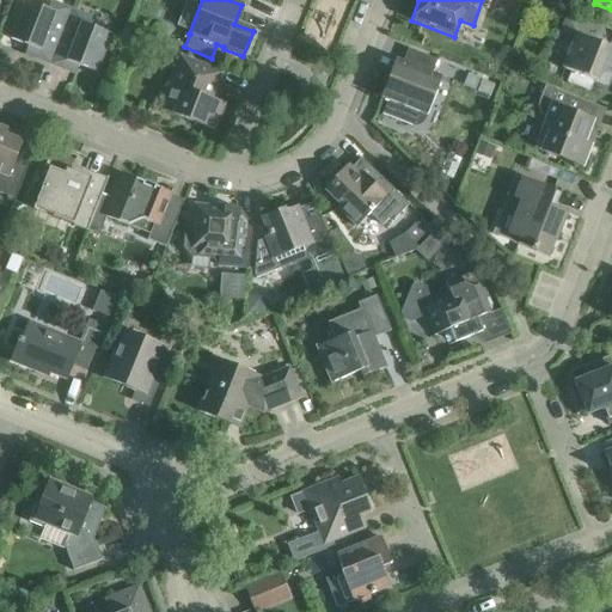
[(50,65),(71,10),(56,4),(53,12),(25,1),(10,40),(38,50),(35,59),(50,65)]
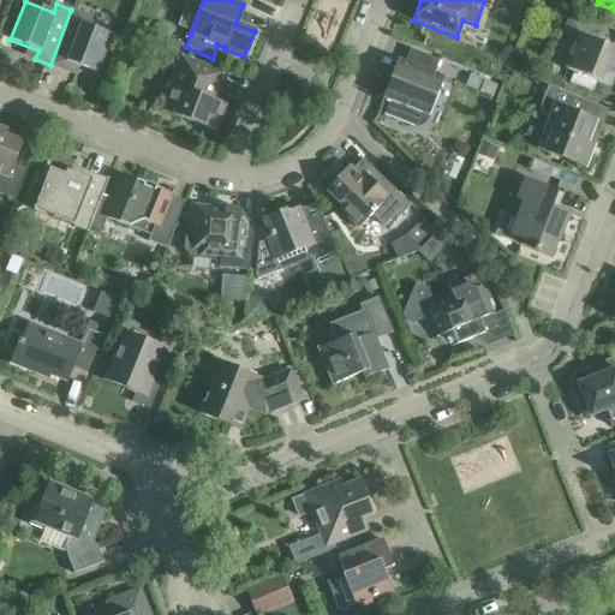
[(71,10),(51,65),(65,71),(69,63),(96,73),(112,35),(83,24),(87,16),(71,10)]
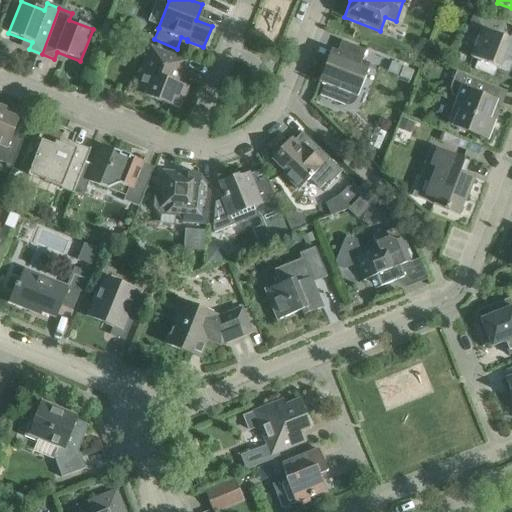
[(481,31),(470,57),(478,60),(474,70),(493,77),(497,68),(507,72),(511,59),(511,27),(474,13),(469,27),(481,31)]
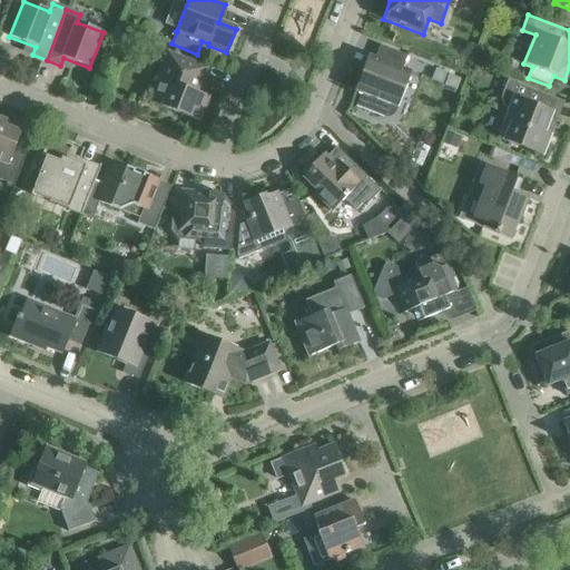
[(402,68),(408,56),(380,46),(370,70),(364,68),(354,91),(362,95),(362,94),(376,108),(381,110),(384,111),(389,110),(392,110),(395,108),(397,108),(412,72),(402,68)]
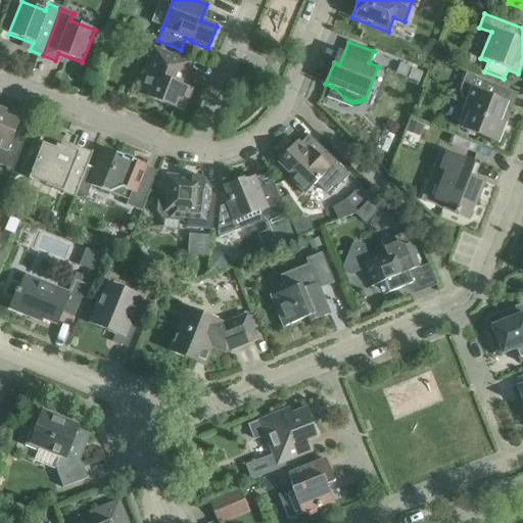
[(149,95),(148,98),(183,112),(192,89),(182,85),(190,62),(153,48),(144,72),(146,73),(139,91),(149,95)]
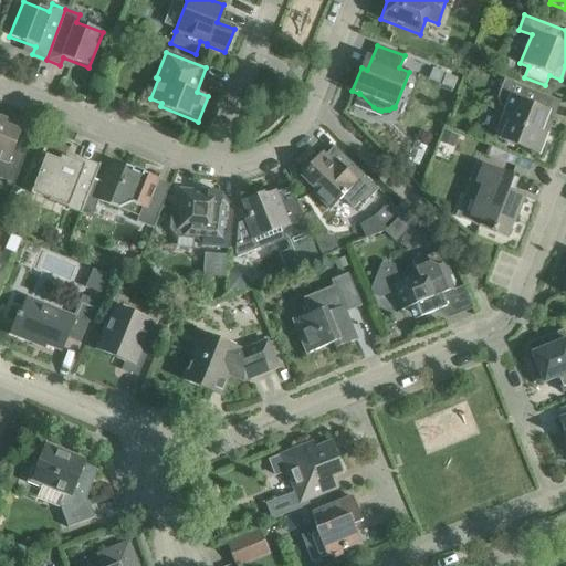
[(432,69),(428,80),(439,84),(443,73),(432,69)]
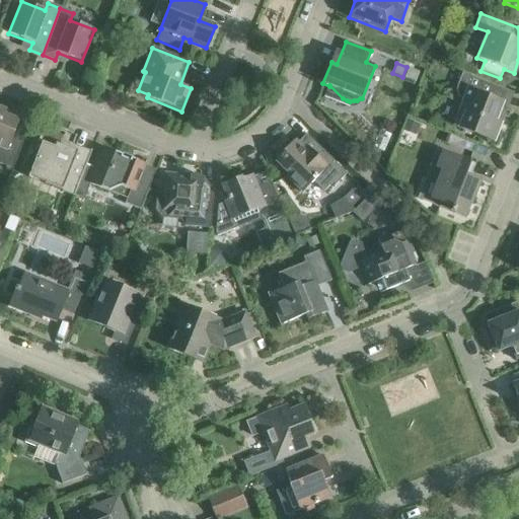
[(409,68),(404,78),(415,82),(419,72),(409,68)]
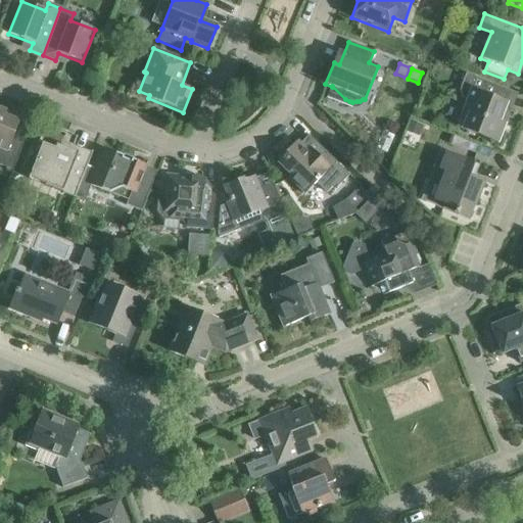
[(514,112),(508,109),(507,108),(506,107),(506,106),(506,105),(512,91),(466,74),(460,88),(460,90),(460,92),(460,93),(461,95),(461,97),(462,98),(464,99),(465,100),(467,101),(457,127),(487,139),(488,135),(490,136),(492,136),(494,136),(496,135),(498,134),(500,133),(502,131),(503,130),(504,128),(505,125),(498,122),(502,114),(504,114),(506,110),(513,113),(514,112)]
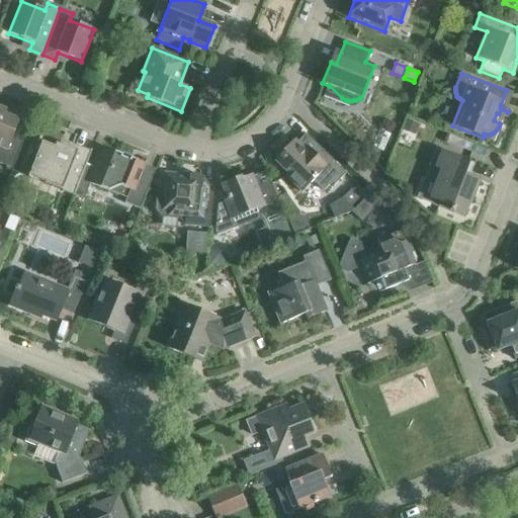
[(0,164),(12,169),(22,143),(11,139),(18,120),(4,114),(6,109),(0,107),(0,164)]
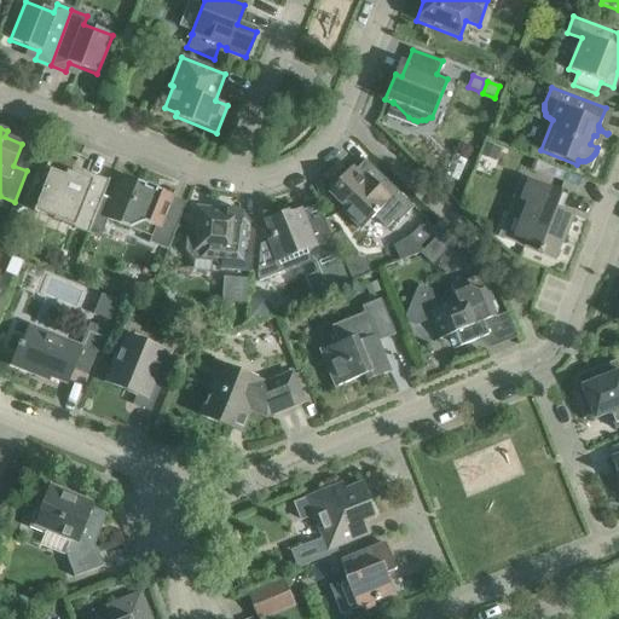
[(486,143),(481,154),(495,160),(499,148),(486,143)]
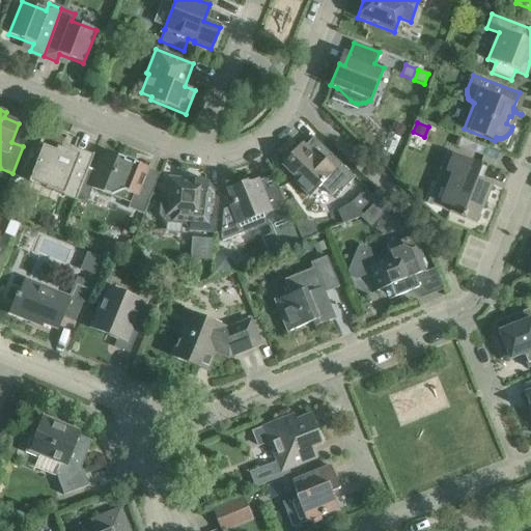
[(76,200),(94,155),(92,154),(90,159),(73,151),(76,144),(75,143),(74,146),(64,143),(67,136),(46,128),(38,145),(43,147),(31,175),(49,182),(46,189),(76,200)]
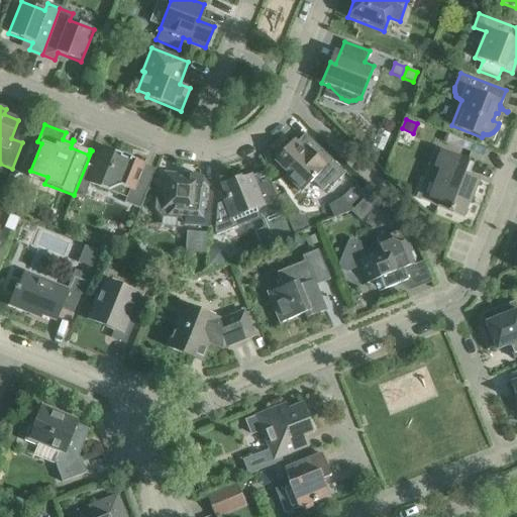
[(345,173),(305,133),(296,142),(294,139),(282,150),(283,151),(275,161),(288,174),(285,177),(301,192),(312,181),(323,191),(331,182),(334,185),(345,173)]
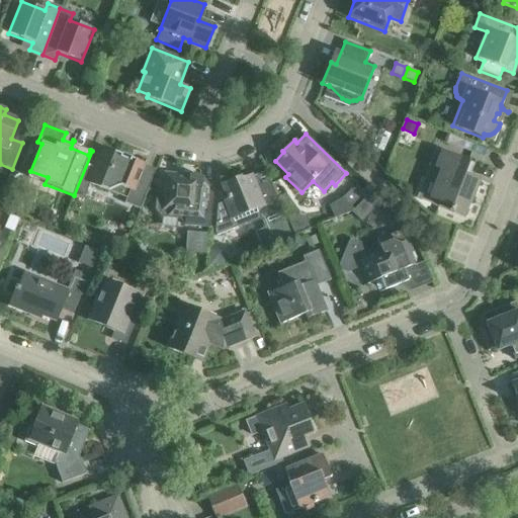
[(140,209),(148,188),(137,184),(145,164),(101,147),(87,183),(126,198),(124,203),(140,209)]
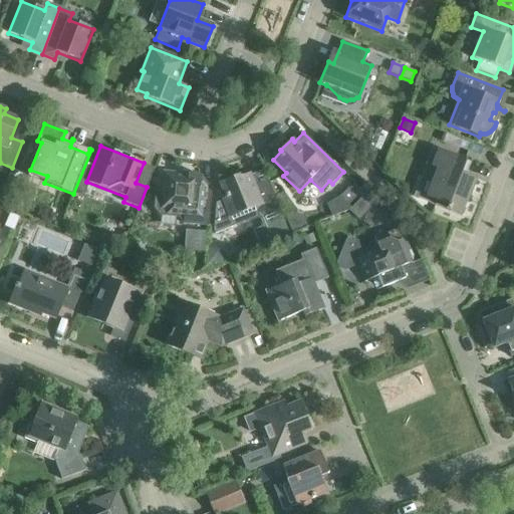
[(471,163),(439,150),(432,148),(426,165),(427,165),(422,177),(433,181),(427,197),(437,201),(435,206),(462,216),(476,179),(466,175),(471,163)]
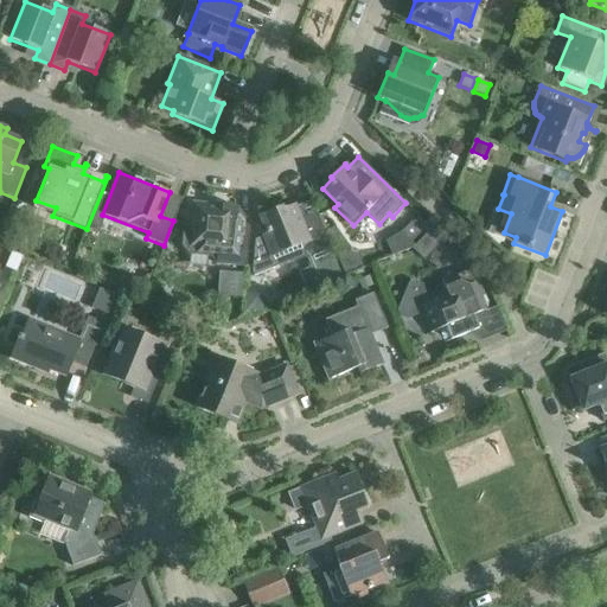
[(184,231),(181,246),(189,254),(217,256),(216,264),(231,266),(246,267),(248,253),(250,223),(237,208),(231,206),(193,203),(191,231),(184,231)]
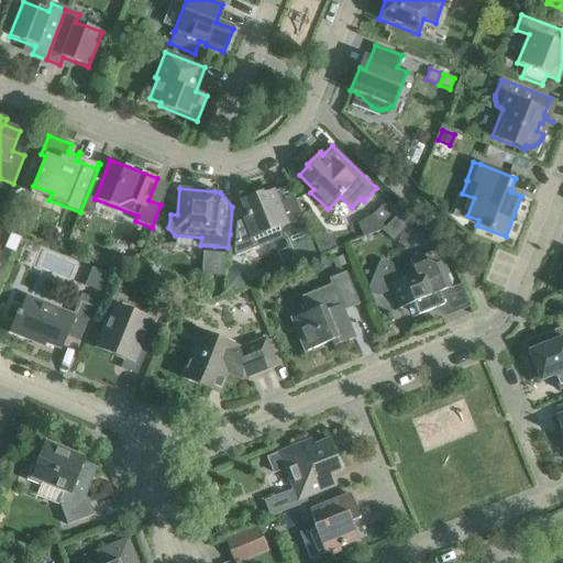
[(284,241),(307,231),(294,197),(278,202),(274,191),(263,196),(262,194),(241,201),(247,218),(236,223),(233,253),(235,256),(257,247),(253,238),(278,228),(284,241)]
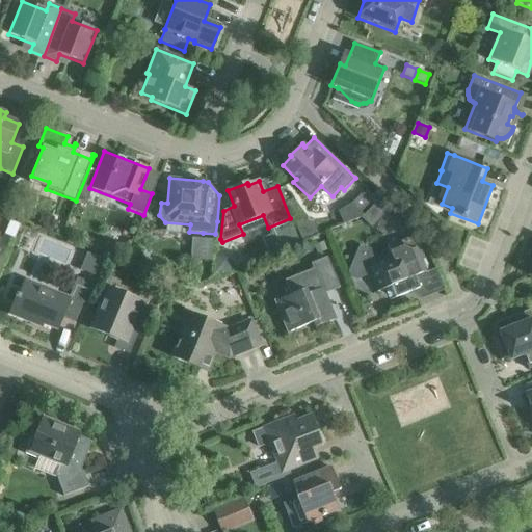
[(351,204),(360,212),(369,204),(361,195),(351,204)]
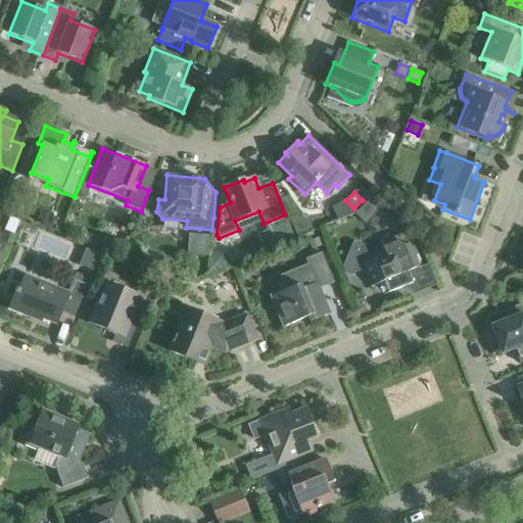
[(354,216),(364,224),(381,206),(372,197),(354,216)]
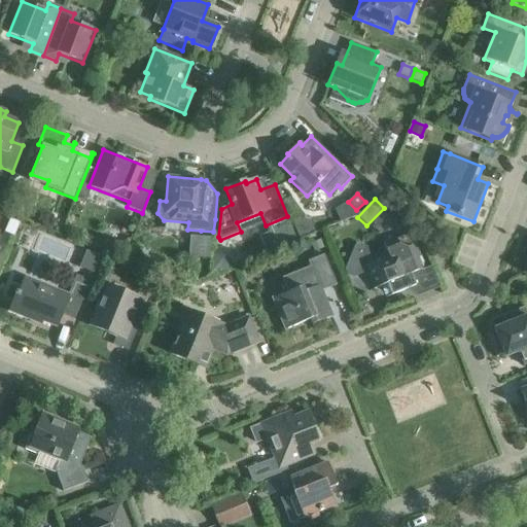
[(409,280),(411,276),(411,274),(428,268),(418,244),(411,246),(407,236),(395,240),(392,234),(382,238),(388,255),(371,262),(366,270),(374,288),(367,290),(369,291),(381,286),(386,299),(413,287),(409,280)]
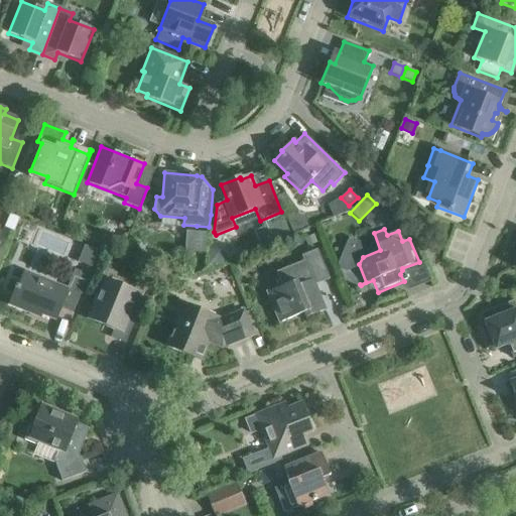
[(314,235),(304,239),(307,247),(317,243),(314,235)]
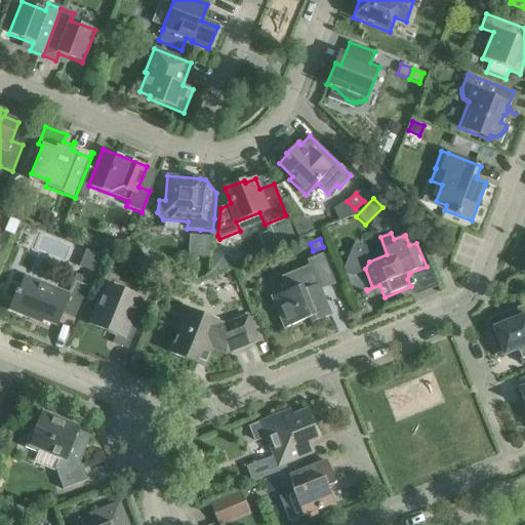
[(212,273),(229,267),(231,264),(216,252),(214,255),(212,273)]
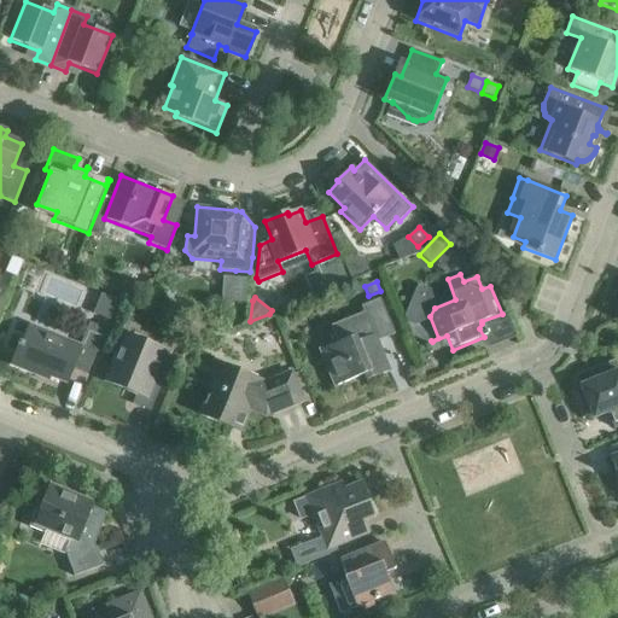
[(338,343),(320,350),(334,386),(363,375),(366,380),(389,372),(377,342),(395,334),(380,298),(361,307),(363,313),(331,326),(338,343)]
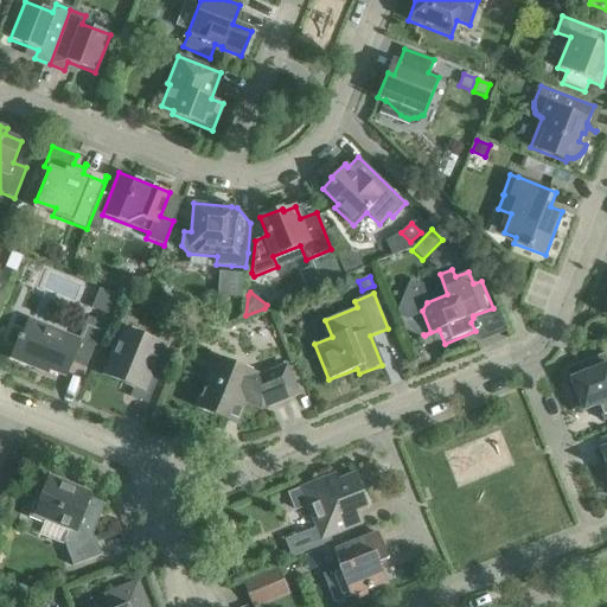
[(20,337),(11,358),(32,368),(33,364),(65,377),(72,358),(87,364),(100,333),(84,327),(78,340),(30,320),(21,338),(20,337)]
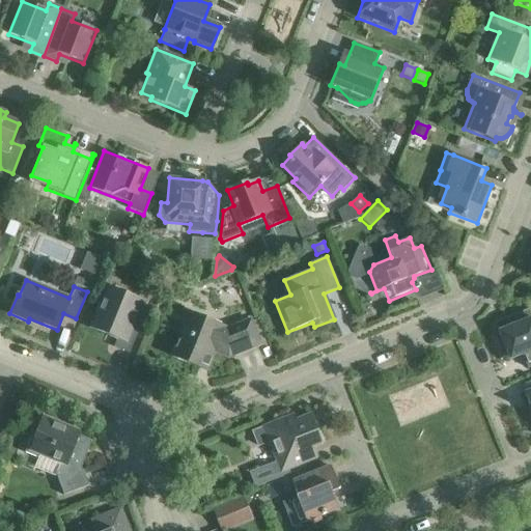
[(134,326),(144,301),(123,292),(121,298),(108,291),(102,306),(100,305),(91,325),(107,332),(106,335),(111,337),(113,333),(118,336),(113,347),(129,354),(139,328),(134,326)]
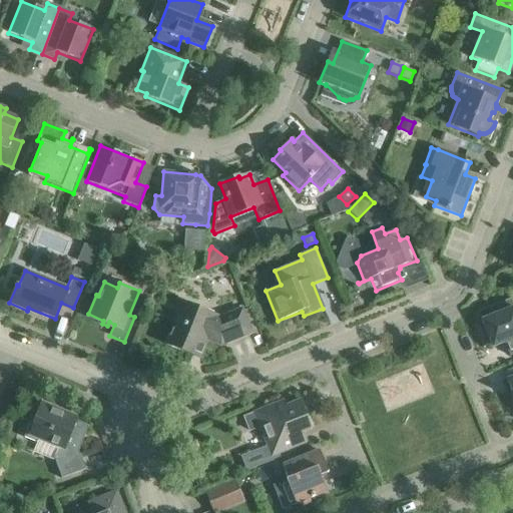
[(512,308),(510,300),(490,308),(493,316),(482,321),(484,326),(479,328),(483,338),(488,336),(492,347),(504,343),(509,356),(512,354),(512,308)]
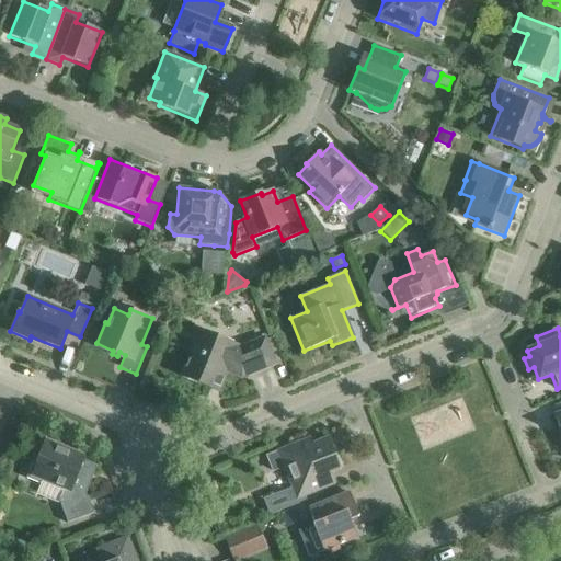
[(275,365),(265,338),(239,347),(238,347),(238,346),(196,329),(187,351),(192,353),(182,377),(210,389),(213,384),(221,387),(227,373),(241,378),(275,365)]
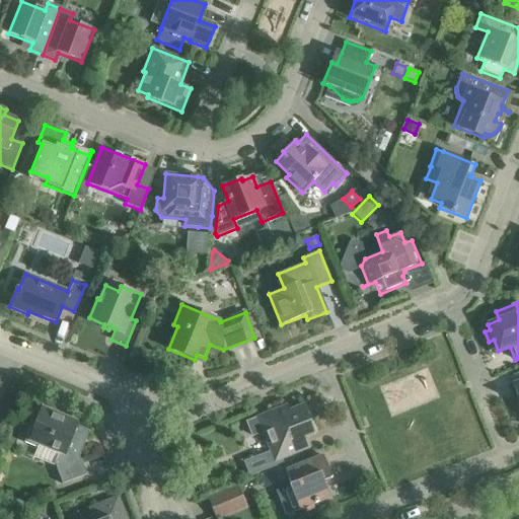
[(315,434),(312,428),(312,427),(303,404),(289,411),(287,405),(255,418),(256,419),(247,422),(253,436),(262,432),(274,462),(309,448),(305,438),(315,434)]
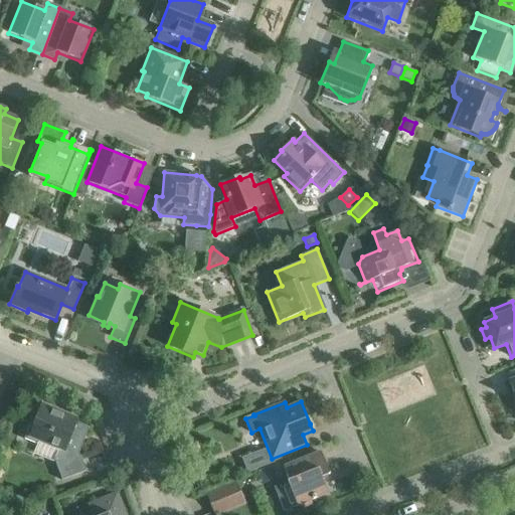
[(36,445),(38,442),(58,450),(53,461),(61,481),(86,471),(80,456),(79,456),(78,453),(89,427),(51,412),(53,408),(42,404),(34,420),(31,419),(23,440),(36,445)]
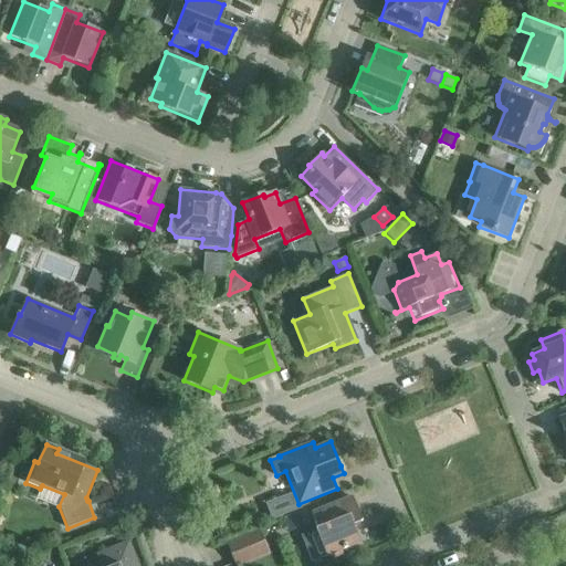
[(353,525),(362,522),(352,498),(311,514),(317,528),(301,535),(312,563),(331,555),(332,558),(343,554),(341,551),(360,543),(353,525)]
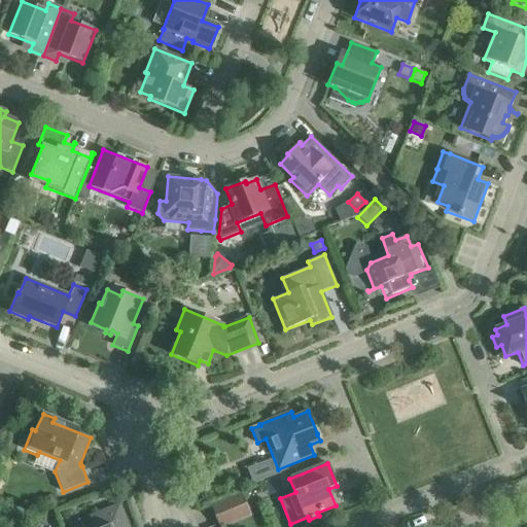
[(231,513),(246,506),(241,493),(210,505),(218,525),(234,519),(231,513)]
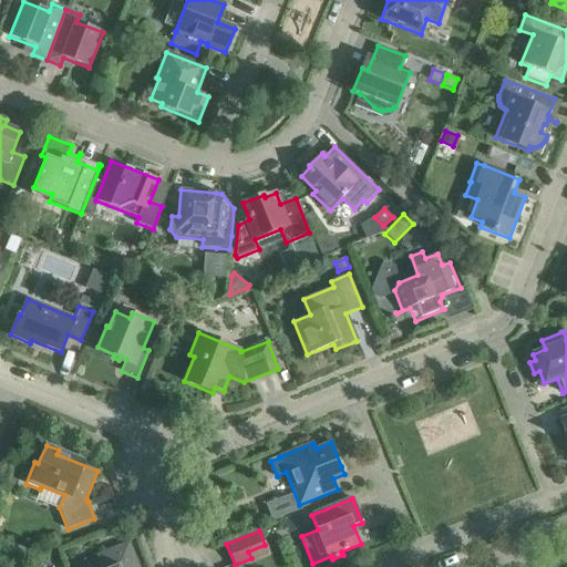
[(100,566),(137,566),(129,543),(96,556),(100,566)]
